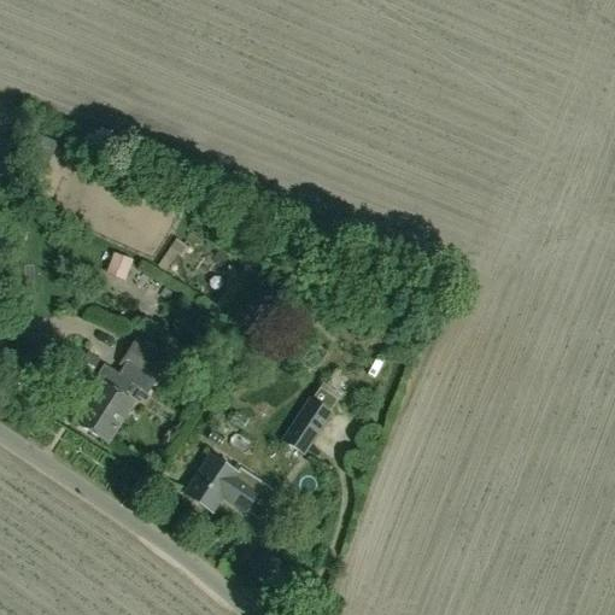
[(115,252),(107,271),(124,279),(132,259),(115,252)]
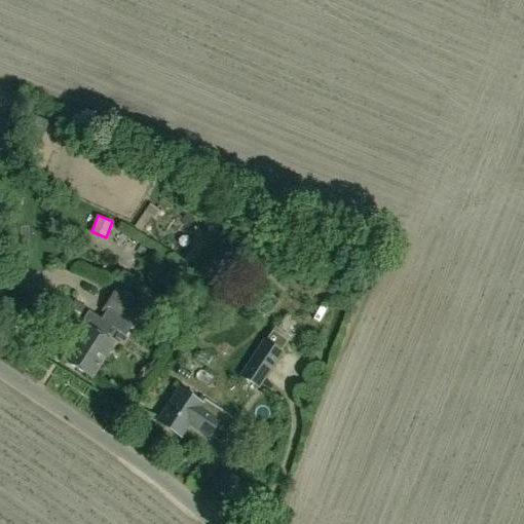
[(203,231),(190,252),(203,261),(218,240),(203,231)]
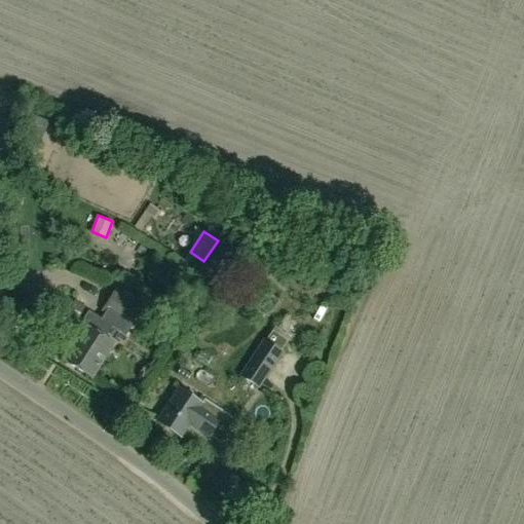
[(115,341),(106,336),(113,326),(126,334),(132,327),(135,328),(148,307),(117,287),(102,310),(106,313),(103,319),(89,309),(81,323),(85,325),(65,358),(92,376),(115,341)]
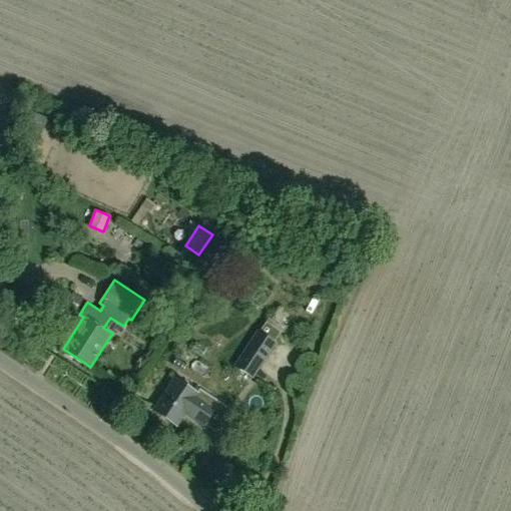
[(293,322),(303,311),(290,300),(280,312),(293,322)]
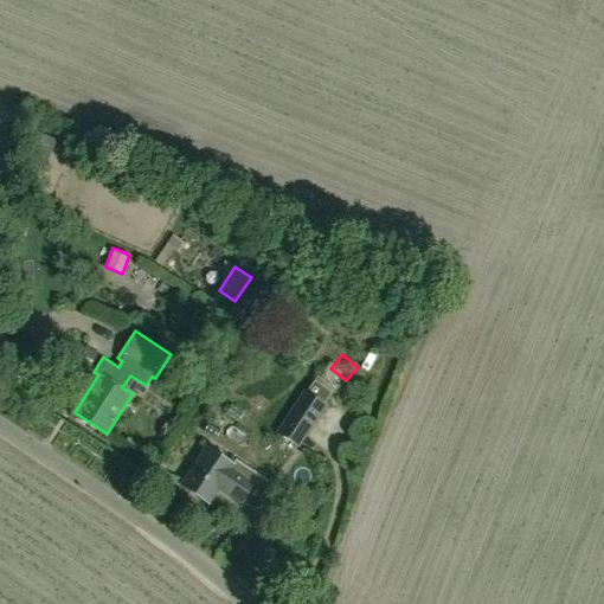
[(328,404),(327,403),(333,393),(313,380),(307,390),(306,390),(278,431),(301,447),(328,404)]
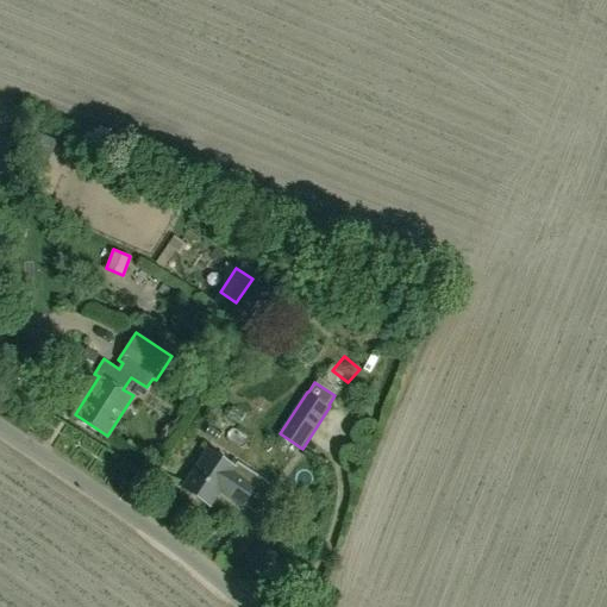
[(367,458),(373,444),(361,439),(355,455),(367,458)]
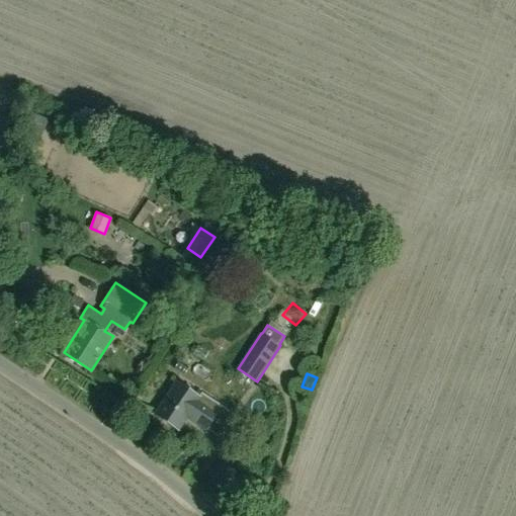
[(176,380),(156,412),(180,428),(187,417),(206,429),(218,412),(199,400),(201,397),(176,380)]
